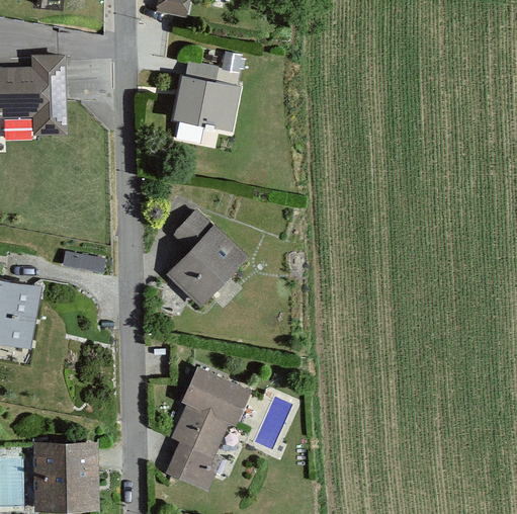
[(155,0),(153,12),(187,18),(190,0),(155,0)]
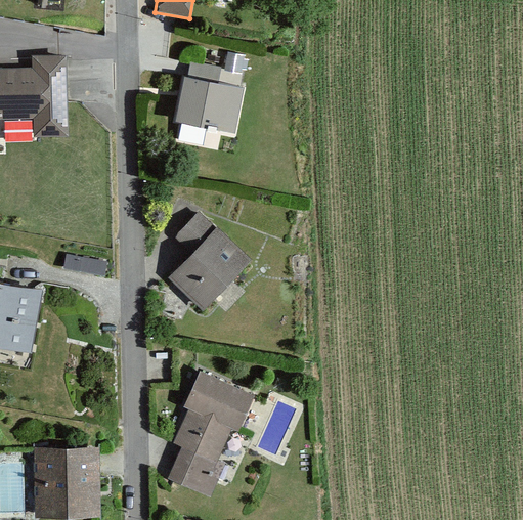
[(31,71),(0,70),(0,120),(32,121),(32,137),(67,137),(68,54),(31,54),(31,71)]
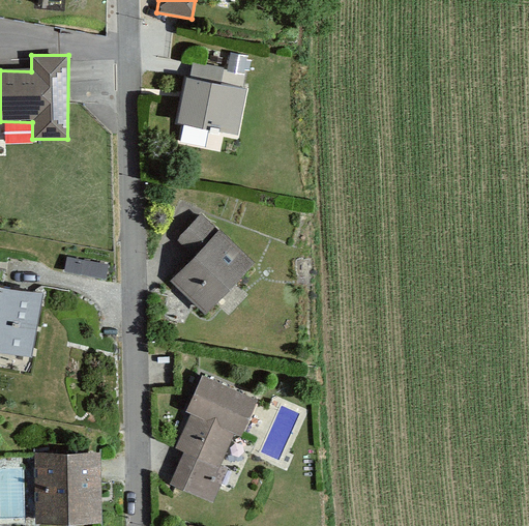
[(222,64),(190,58),(178,124),(239,136),(248,86),(218,81),(222,64)]
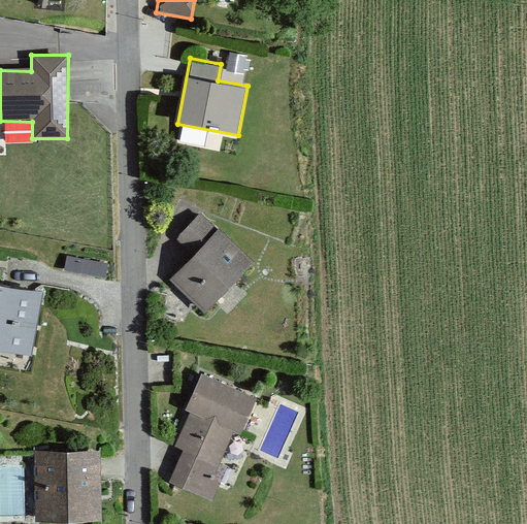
[(255,260),(199,209),(174,237),(191,253),(168,279),(207,314),(255,260)]
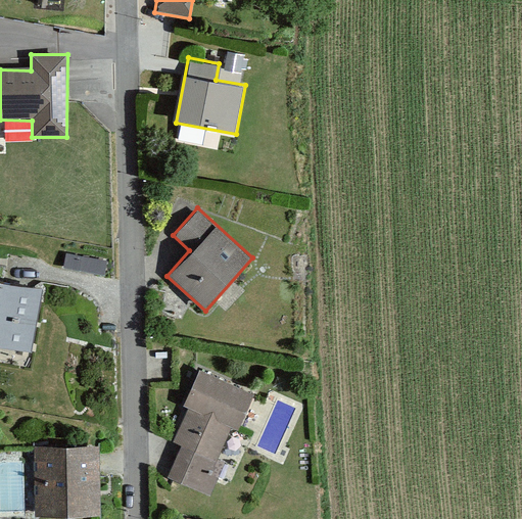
[(0,341),(30,347),(41,289),(0,281),(0,341)]
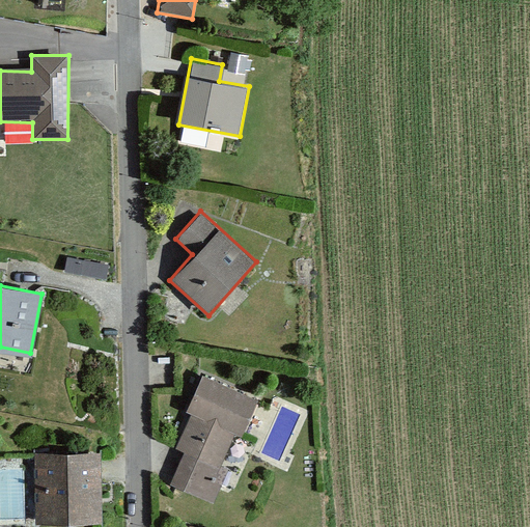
[(263,399),(201,371),(168,444),(185,451),(170,484),(203,500),(233,435),(246,440),(263,399)]
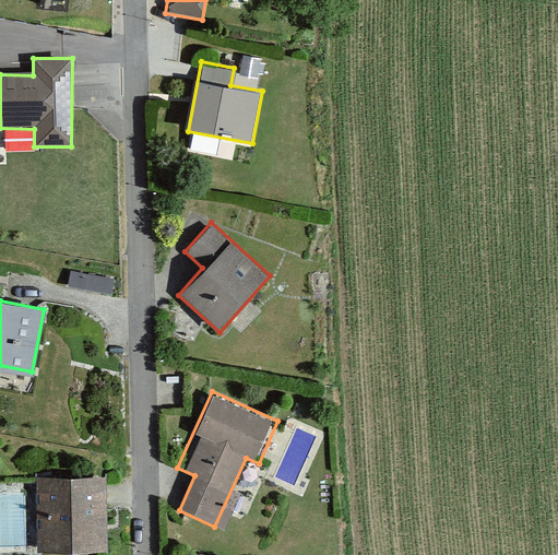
[(109,552),(107,476),(36,477),(38,553),(109,552)]
